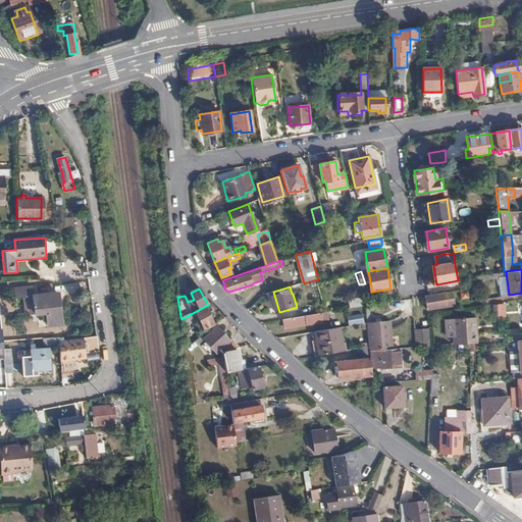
[(447,292),(425,296),(427,309),(448,306),(447,292)]
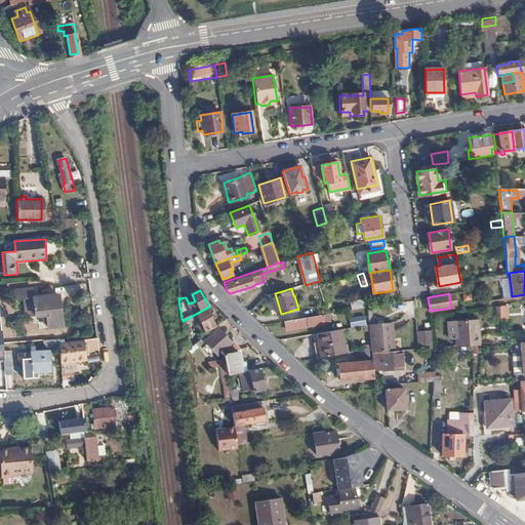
[(66,325),(63,294),(28,298),(30,316),(51,314),(51,327),(66,325)]
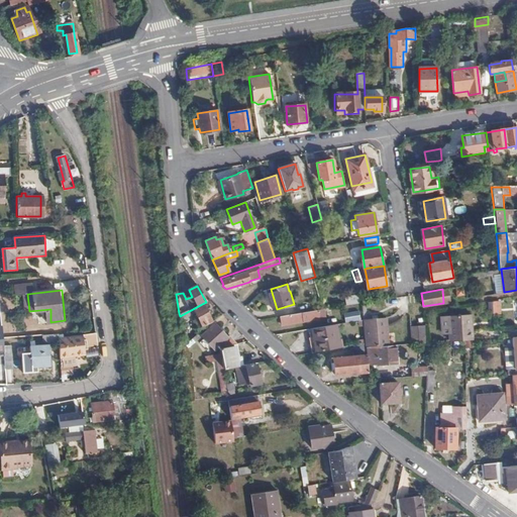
[(367,301),(368,301),(367,293),(353,295),(354,303),(362,302),(367,301)]
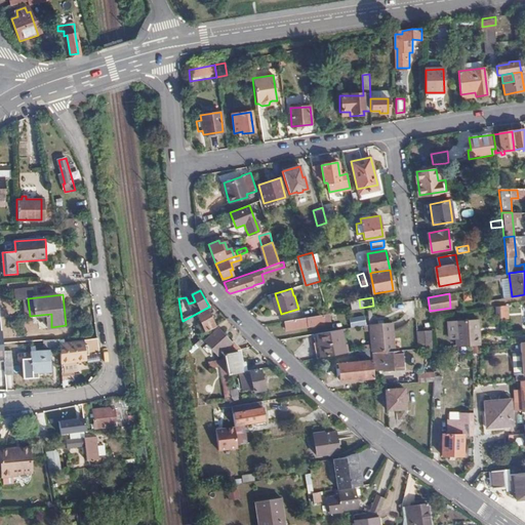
[(205,309),(183,321),(184,328),(200,320),(201,323),(198,325),(202,333),(214,327),(205,309)]
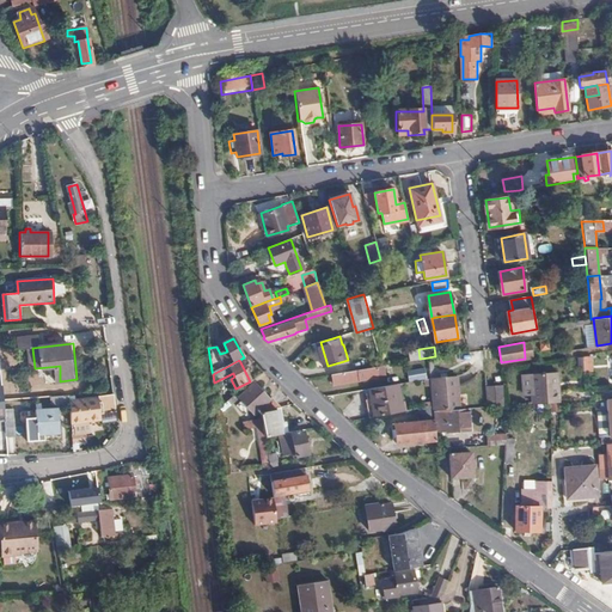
[(374,366),(331,374),(334,386),(375,378),(374,366)]
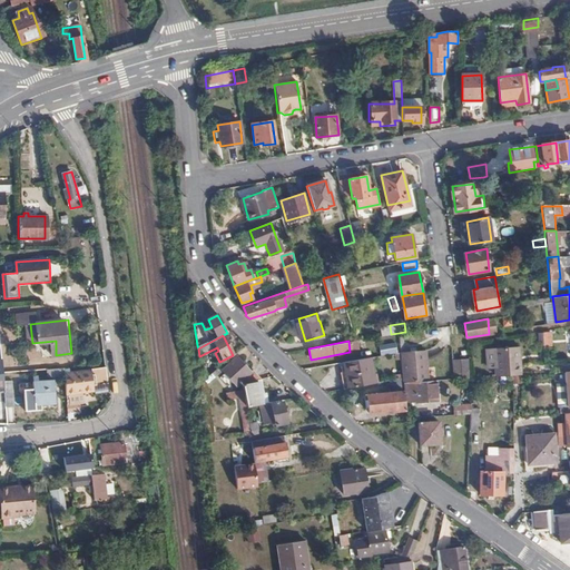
[(372,349),(373,356),(401,352),(401,351),(400,344),(372,349)]
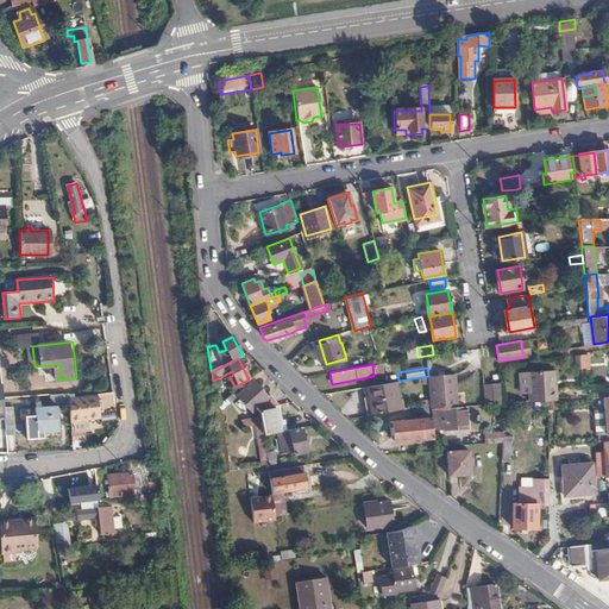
[(267,375),(262,370),(243,387),(244,389),(236,396),(250,413),(256,408),(262,412),(276,408),(280,407),(271,396),(268,397),(255,384),(267,375)]
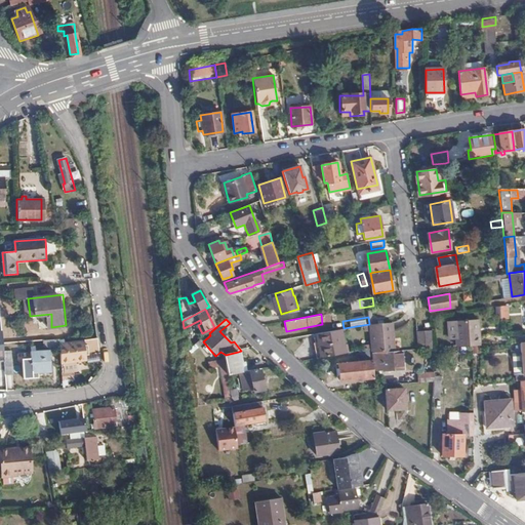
[(457,347),(473,346),(480,345),(479,336),(476,336),(476,319),(455,321),(457,347)]
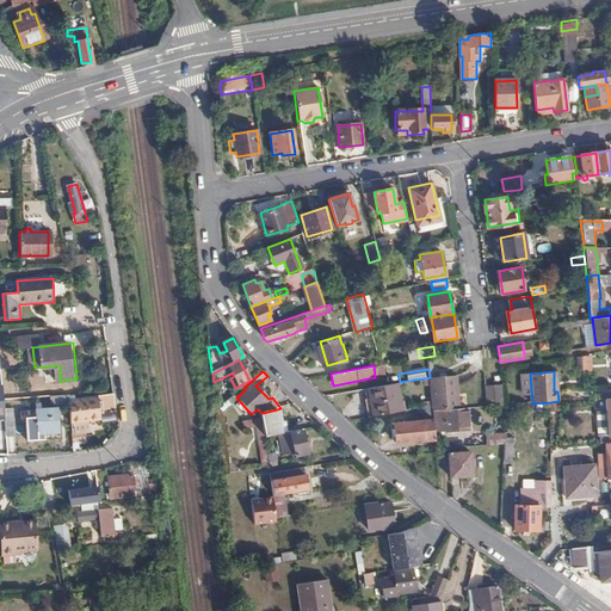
[(432,405),(460,399),(458,375),(445,375),(438,376),(430,376),(430,377),(432,405)]
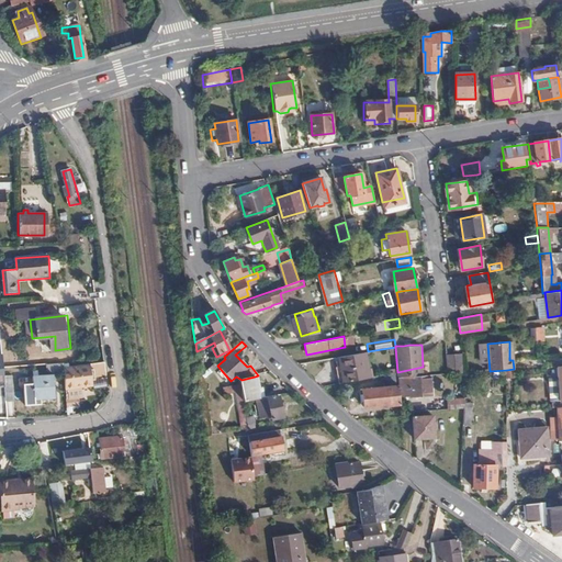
[(338,357),(345,382),(370,378),(363,352),(338,357)]
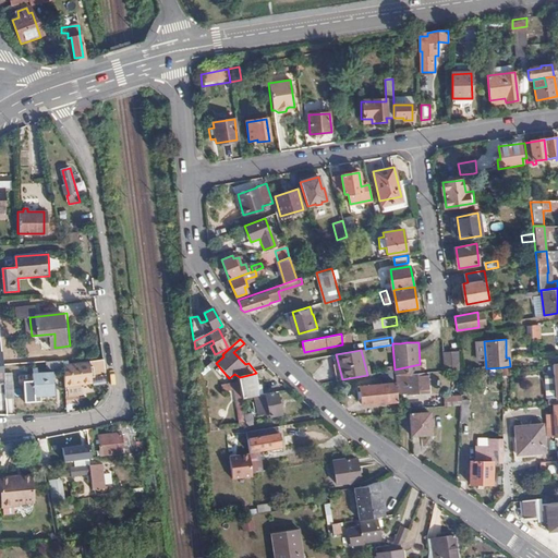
[(460,356),(444,360),(445,371),(461,370),(460,356)]
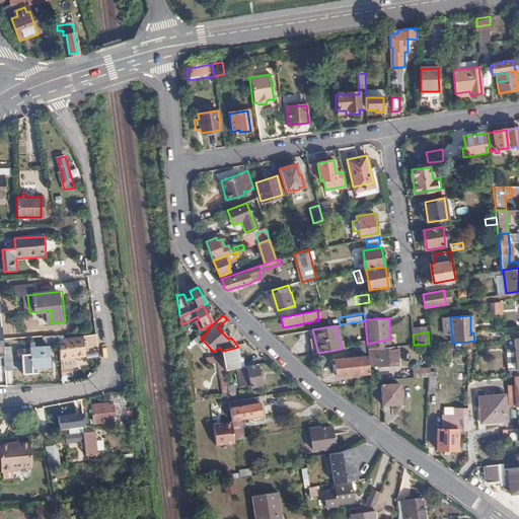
[(58,335),(43,337),(43,342),(49,344),(59,343),(58,339),(58,335)]
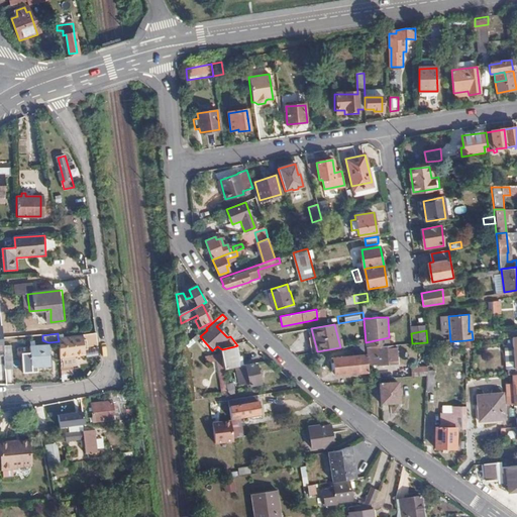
[(96,333),(58,337),(59,341),(60,357),(69,356),(69,354),(85,352),(84,346),(98,344),(96,333)]
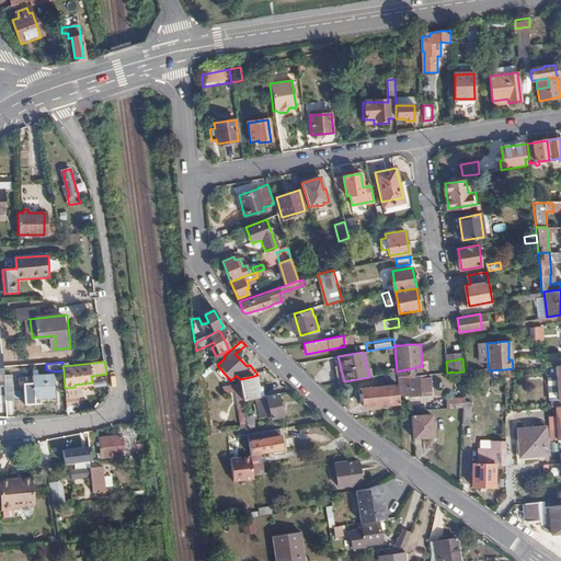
[(422,375),(422,366),(397,371),(397,376),(422,375)]
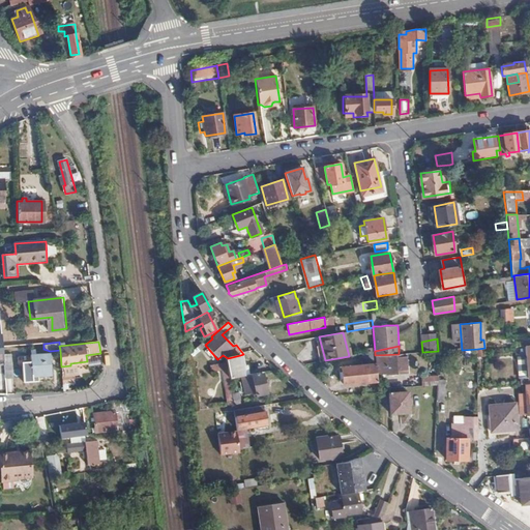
[(344,385),(377,383),(377,379),(376,370),(375,355),(375,351),(363,353),(364,366),(343,367),(343,373),(339,373),(339,380),(344,380),(344,385)]
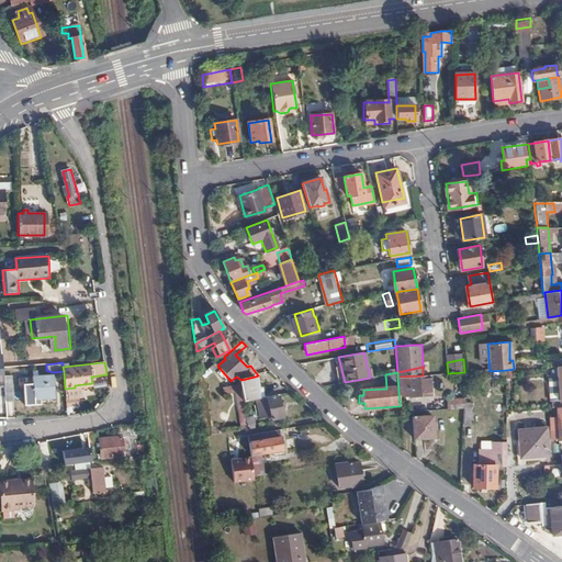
[(56,398),(54,374),(33,377),(34,398),(56,398)]
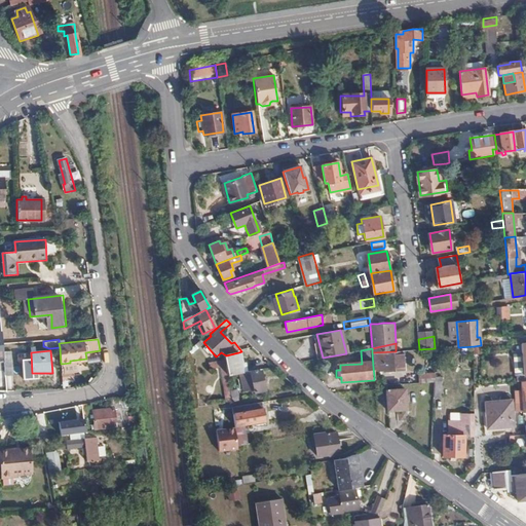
[(372,352),(373,367),(385,366),(386,371),(403,370),(403,350),(396,351),(372,352)]
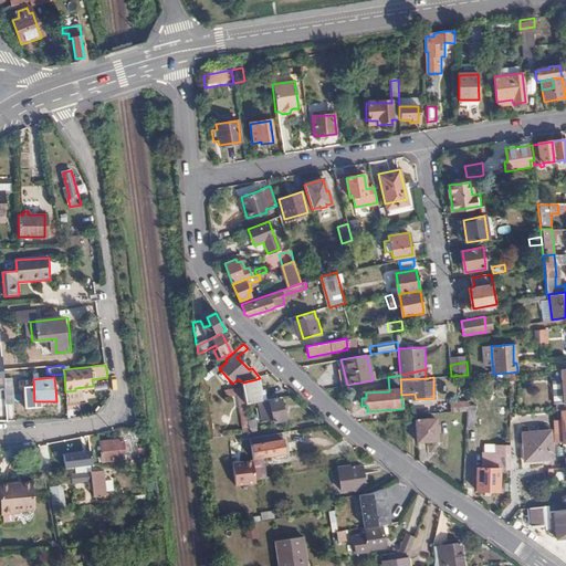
[(21,390),(30,389),(28,378),(20,379),(21,390)]
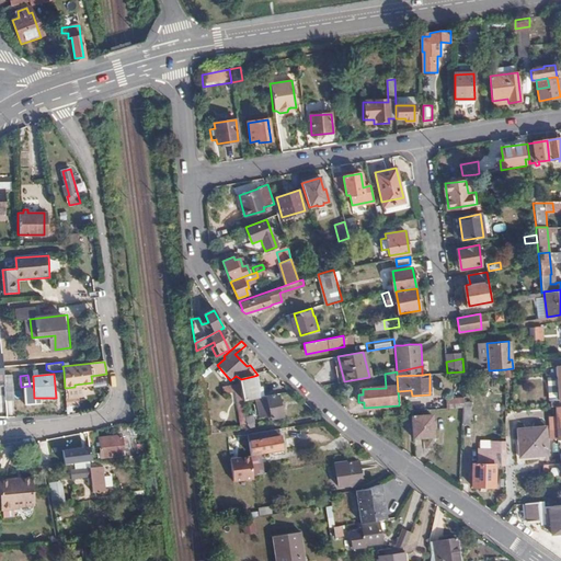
[(254,376),(241,379),(243,401),(260,398),(261,398),(259,385),(255,385),(254,376)]
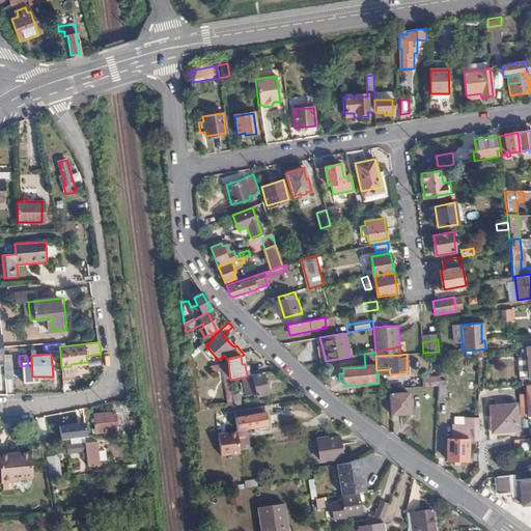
[(11,363),(4,363),(5,373),(5,380),(12,380),(11,363)]
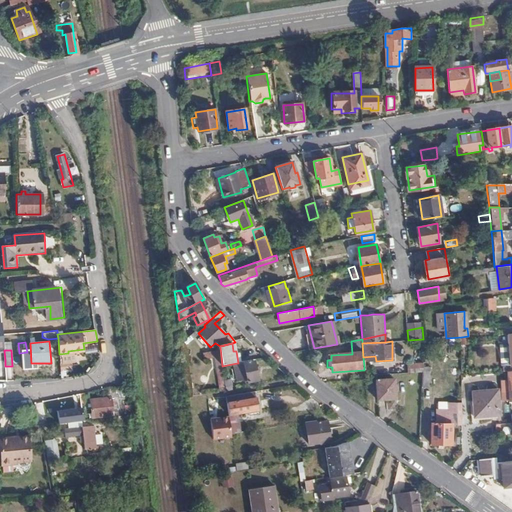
[(244,362),(238,363),(237,363),(238,372),(241,372),(243,384),(258,381),(255,360),(244,362)]
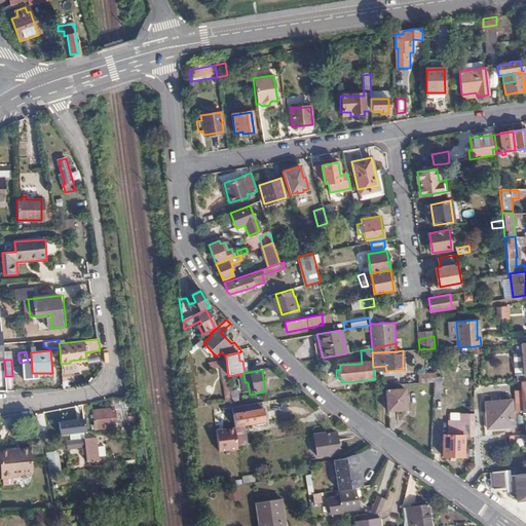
[(434,381),(434,380),(434,373),(418,372),(417,381),(434,381)]
